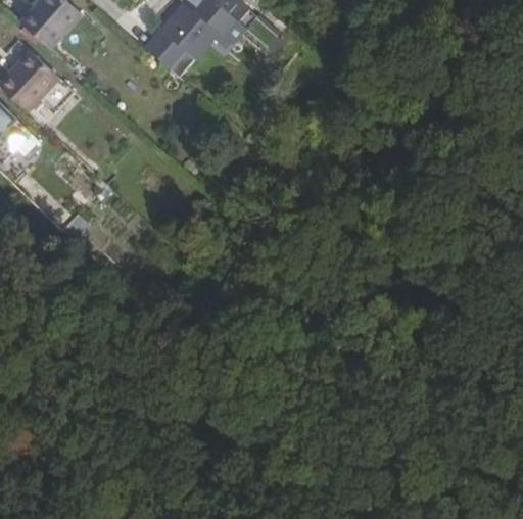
[(34,7),(19,24),(50,51),(82,13),(65,0),(33,0),(30,3),(34,7)]
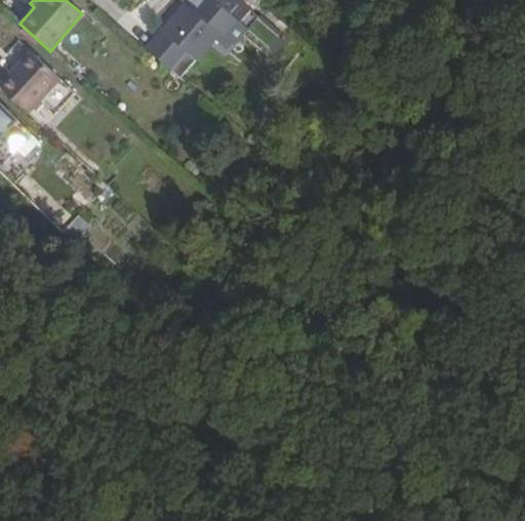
[(234,24),(205,0),(194,0),(166,33),(151,50),(178,74),(194,55),(201,63),(234,24)]
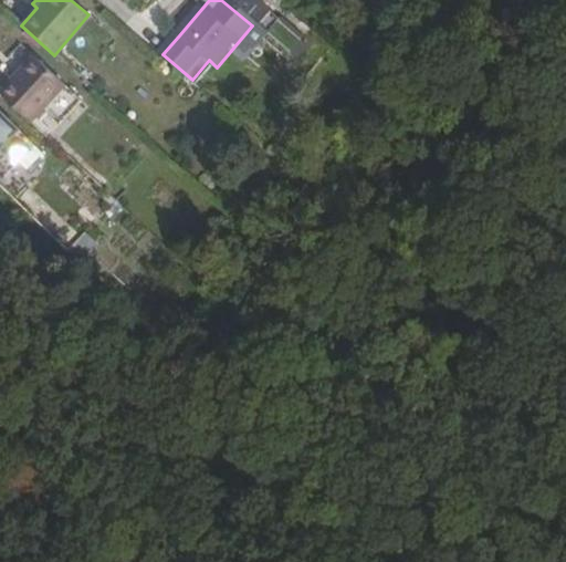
[(300,50),(308,40),(284,21),(276,32),(300,50)]
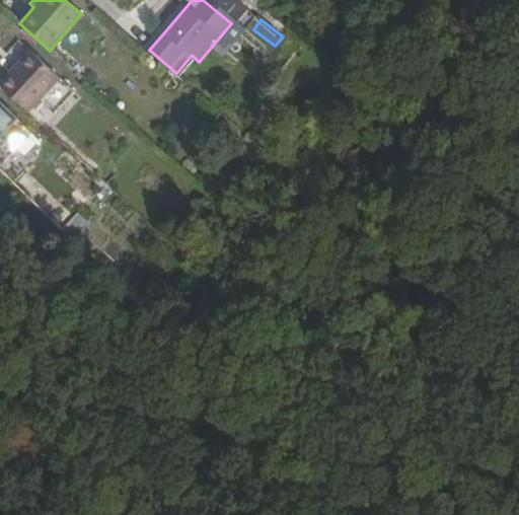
[(7,30),(0,39),(0,54),(28,79),(44,63),(7,30)]
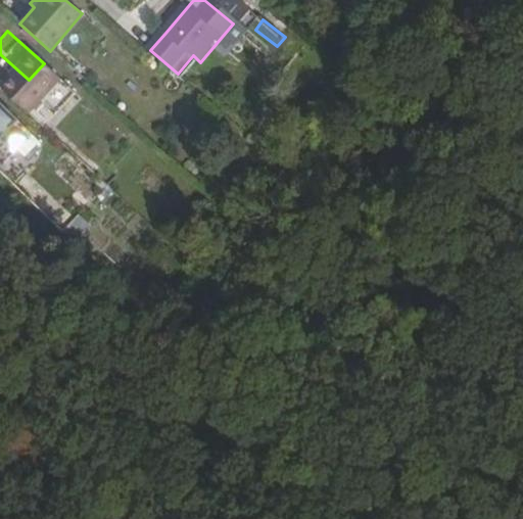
[(29,80),(0,54),(0,89),(11,100),(29,80)]
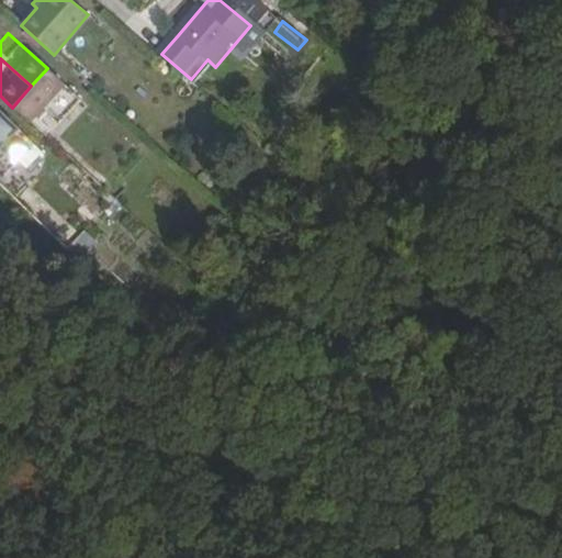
[(0,153),(18,134),(0,118),(0,153)]
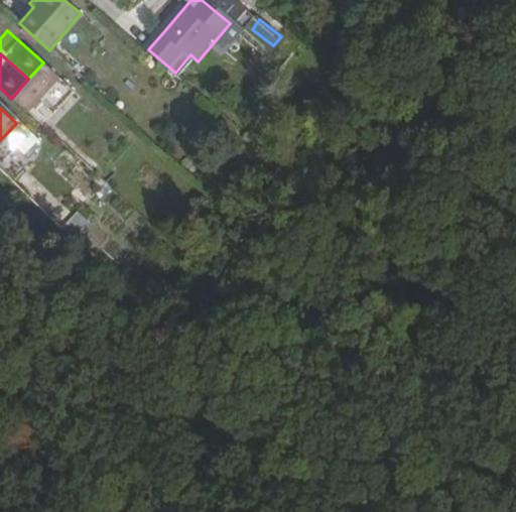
[(36,129),(5,156),(15,168),(46,141),(36,129)]
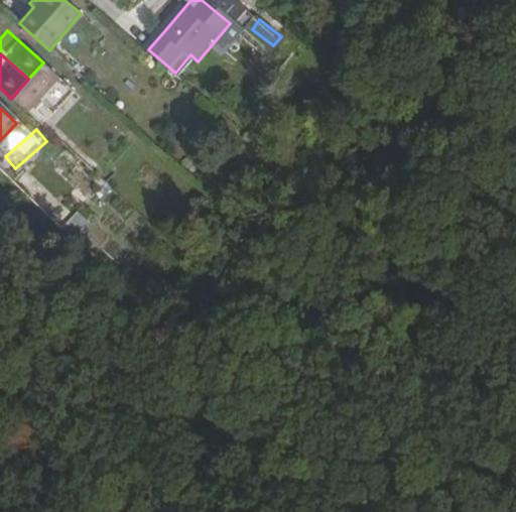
[(80,234),(96,218),(82,206),(67,222),(80,234)]
